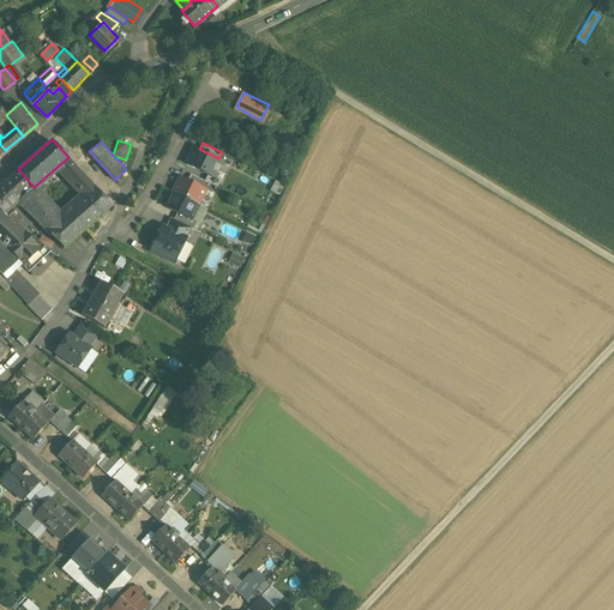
[(209,173),(215,175),(222,161),(218,158),(199,149),(194,146),(187,162),(209,173)]
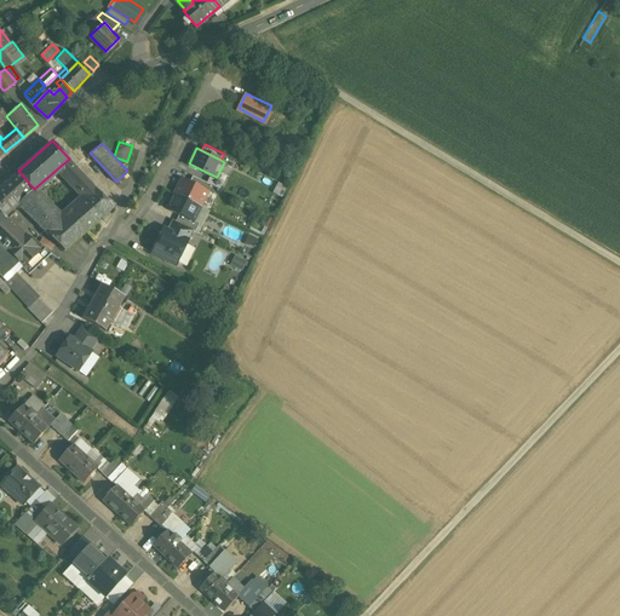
[(97,189),(69,159),(61,166),(65,171),(63,173),(87,199),(97,189)]
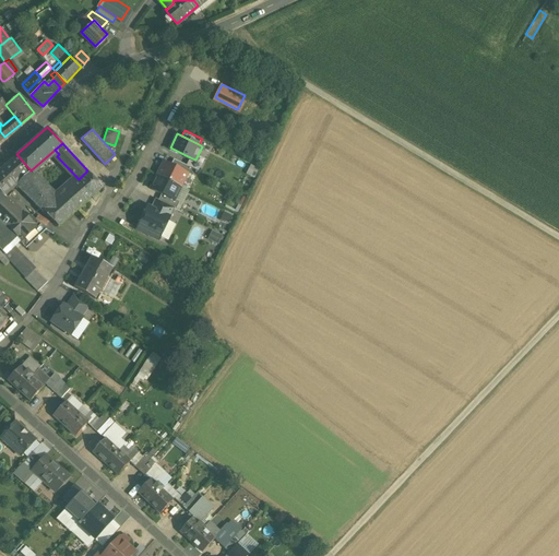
[(16,154),(0,168),(0,189),(4,193),(16,184),(31,170),(16,154)]
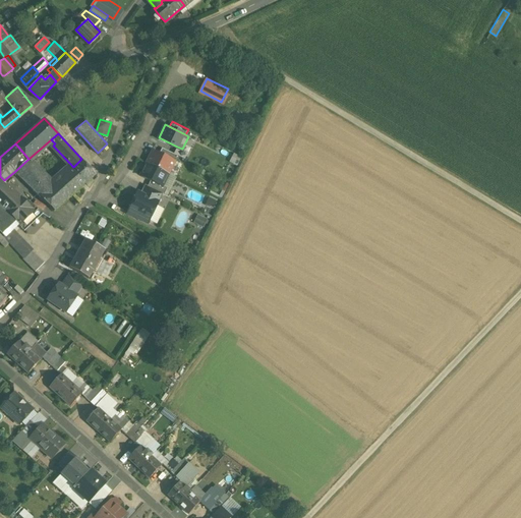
[(174,153),(162,147),(159,153),(174,160),(177,154),(174,153)]
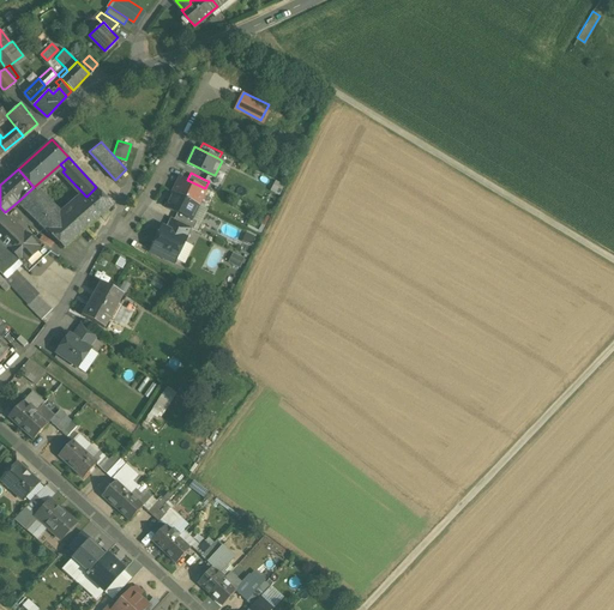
[(209,173),(205,180),(209,181),(217,185),(221,179),(215,175),(209,173)]
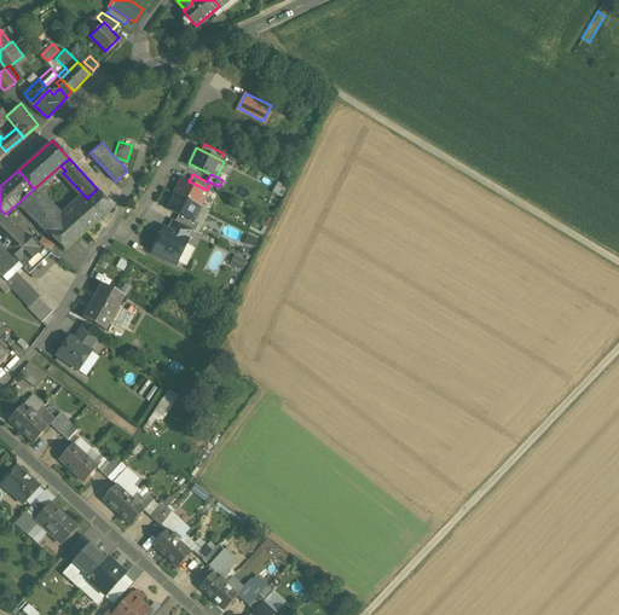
[(189,181),(181,178),(174,192),(200,204),(207,190),(189,181)]
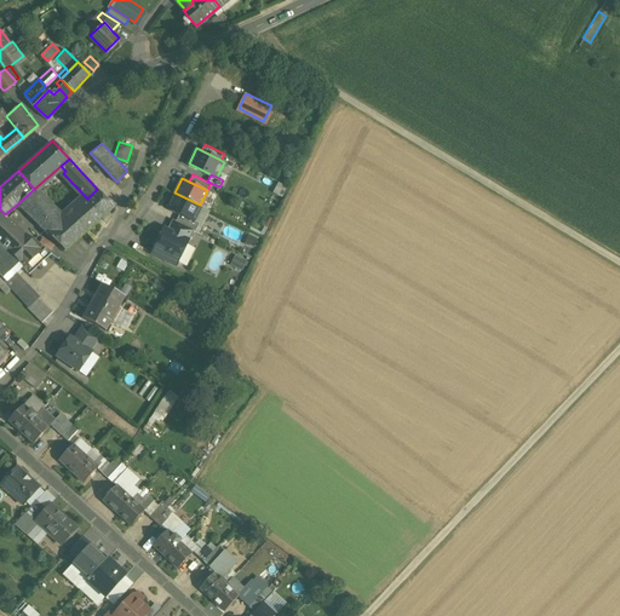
[(276,179),(271,189),(281,194),(285,184),(276,179)]
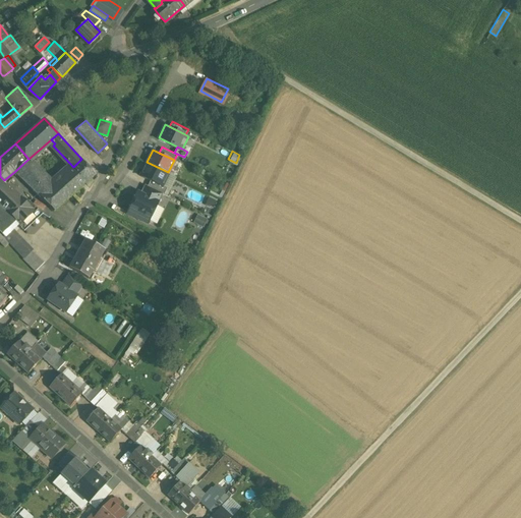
[(29,159),(15,171),(40,195),(53,184),(29,159)]
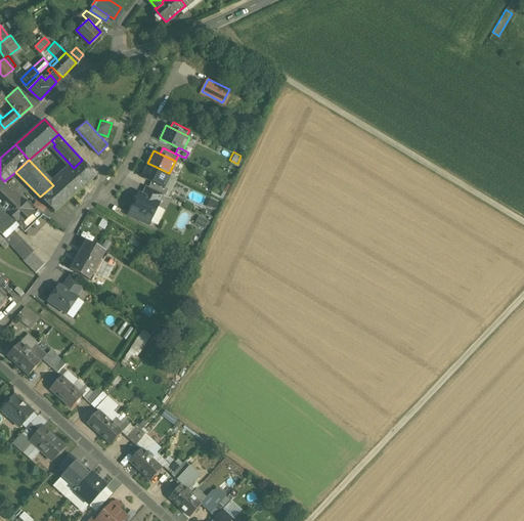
[(53,185),(40,197),(54,211),(95,174),(82,160),(74,168),(53,185)]
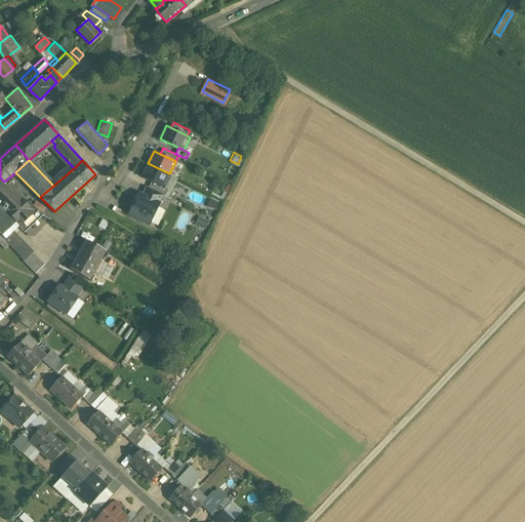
[(169,173),(148,163),(142,175),(151,181),(163,187),(164,186),(169,173)]
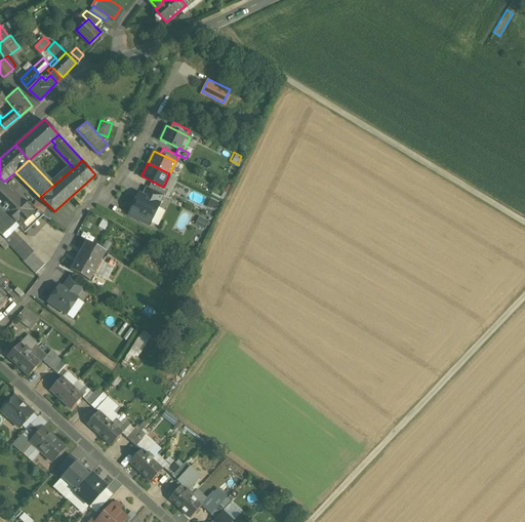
[(4,182),(0,177),(0,204),(7,211),(22,198),(4,182)]
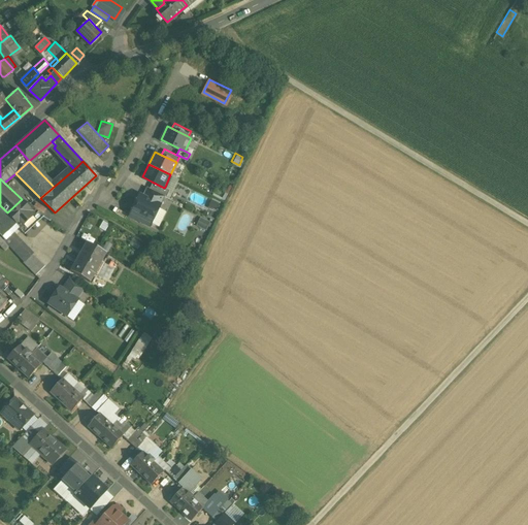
[(164,188),(152,182),(150,187),(164,194),(166,195),(169,189),(165,187),(164,188)]
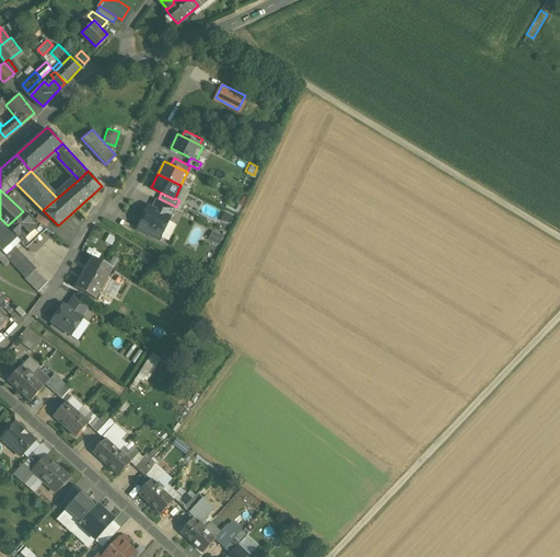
[(159,198),(156,197),(151,207),(168,216),(174,206),(159,198)]
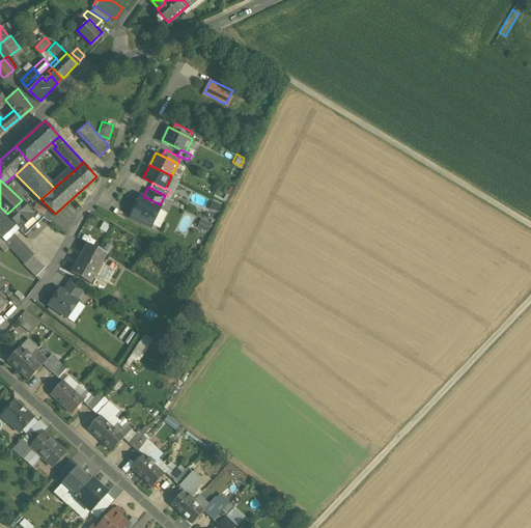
[(143,196),(140,195),(130,216),(150,225),(160,204),(143,196)]
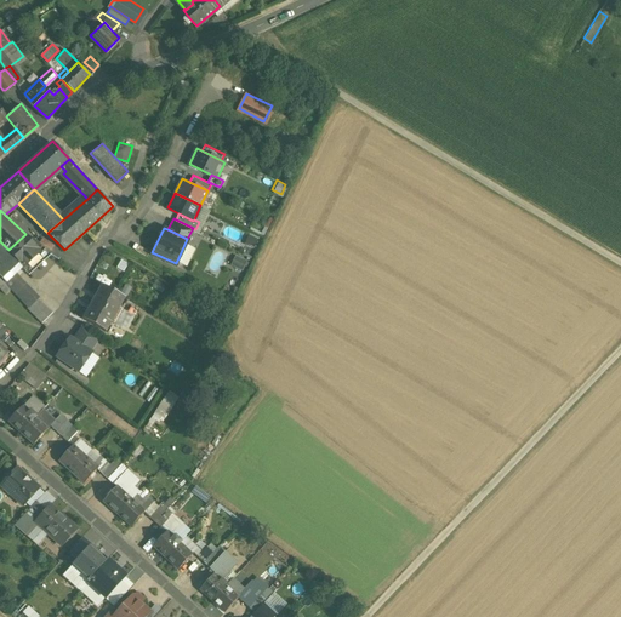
[(250,230),(237,252),(246,257),(260,236),(250,230)]
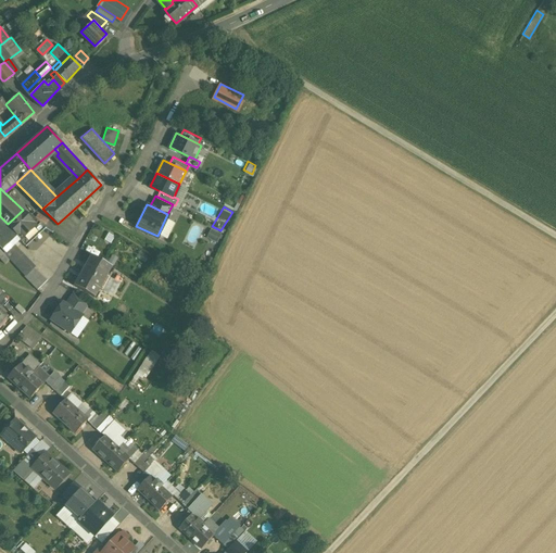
[(23,210),(8,224),(21,236),(35,222),(23,210)]
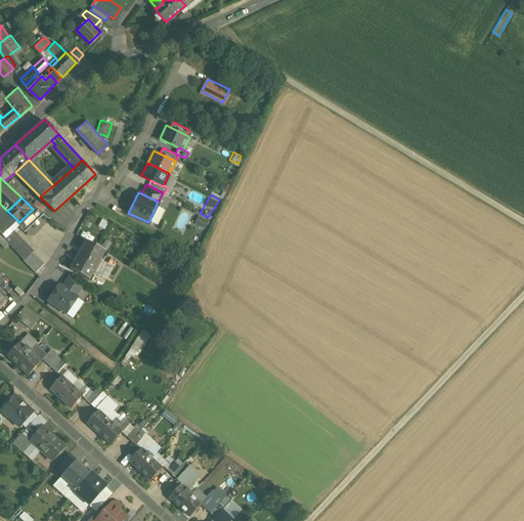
[(46,206),(36,200),(32,205),(42,212),(46,206)]
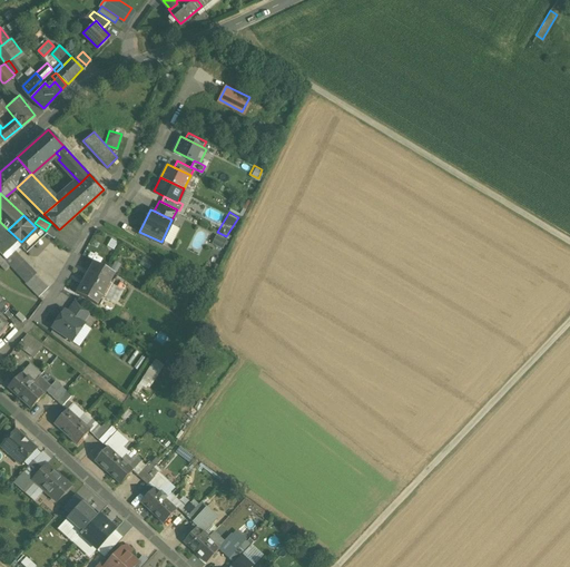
[(0,222),(0,253),(5,257),(13,248),(21,242),(8,230),(0,222)]
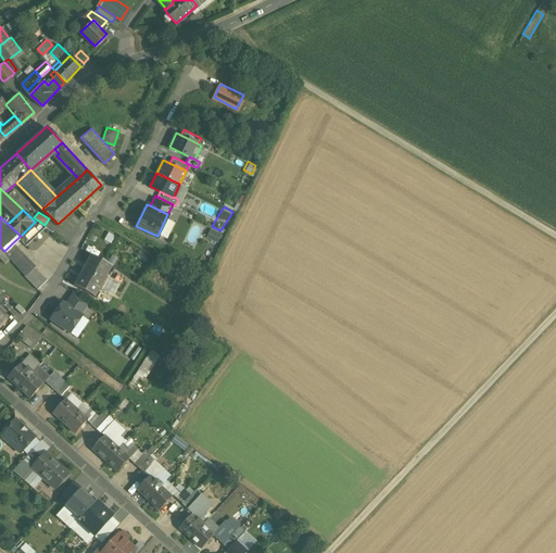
[(35,222),(21,236),(28,242),(45,226),(36,221),(35,222)]
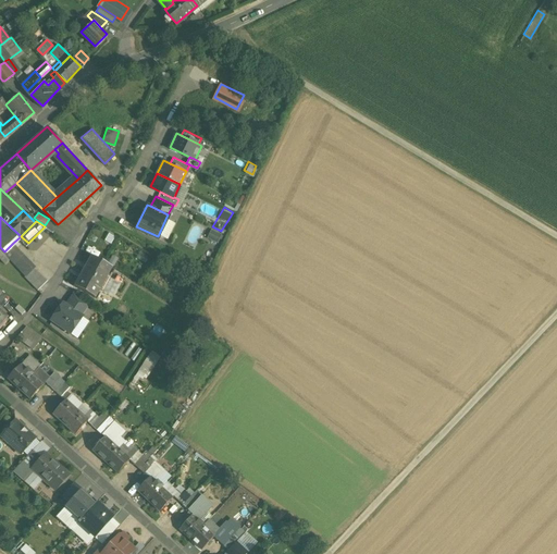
[(207,234),(217,241),(221,233),(211,226),(207,234)]
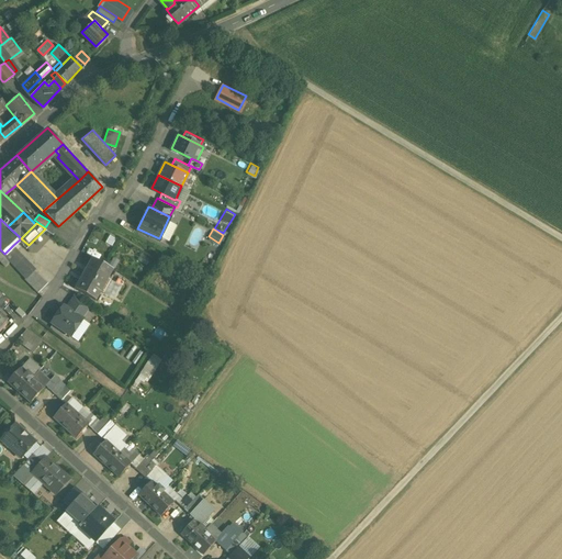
[(105,239),(112,243),(115,236),(109,233),(105,239)]
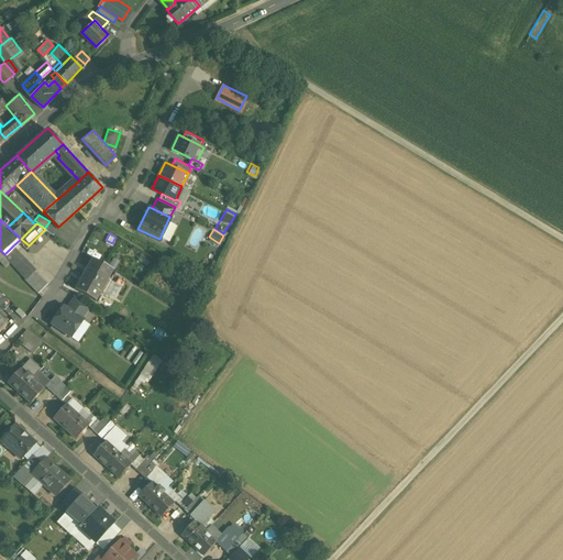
[(13,245),(4,254),(14,265),(20,261),(22,254),(13,245)]
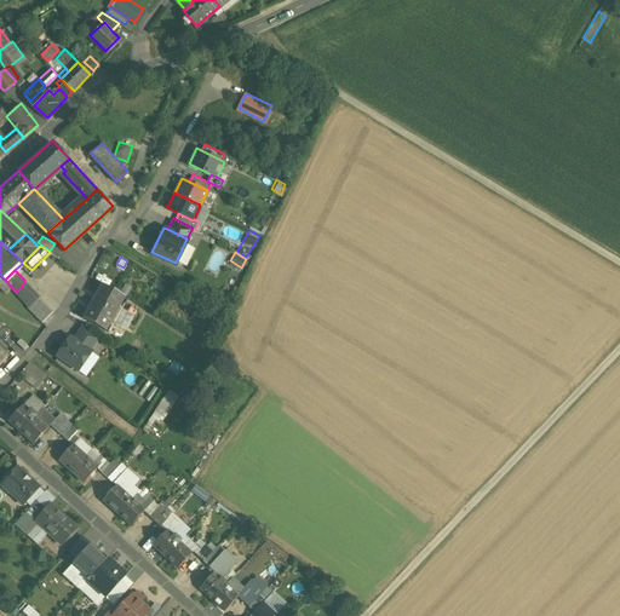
[(38,295),(26,282),(22,287),(16,292),(28,305),(38,295)]
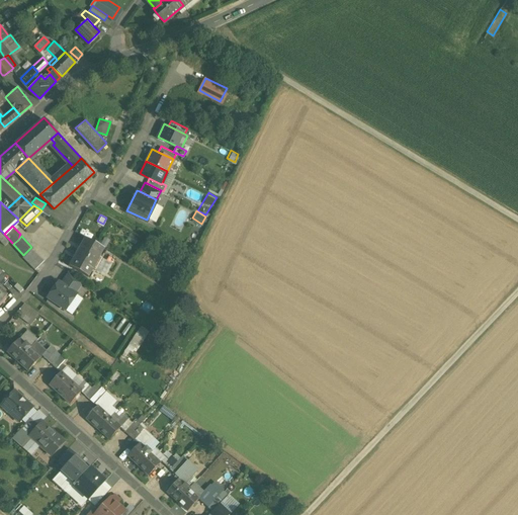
[(100,242),(104,245),(109,239),(104,236),(100,242)]
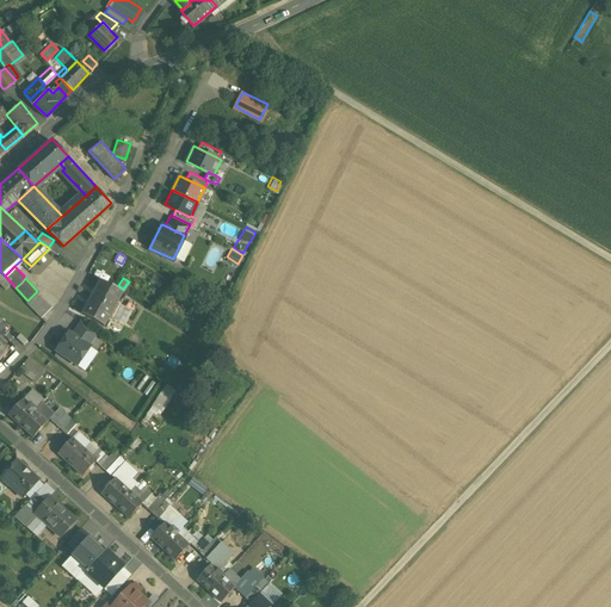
[(122,291),(100,279),(92,296),(113,308),(122,291)]
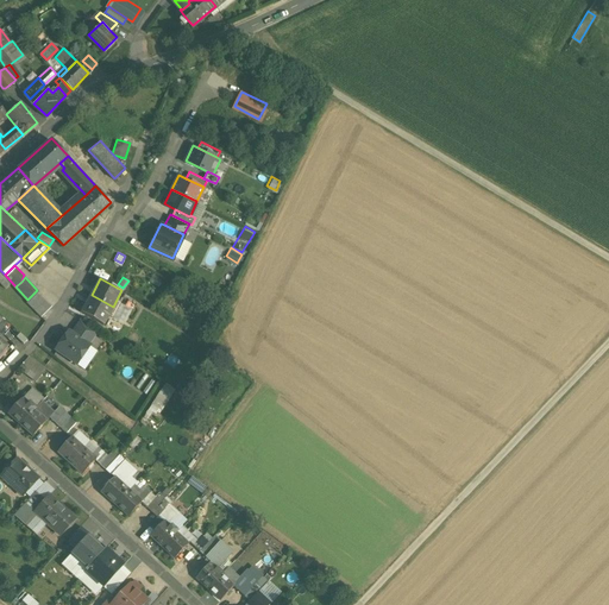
[(27,300),(41,314),(51,304),(37,290),(27,300)]
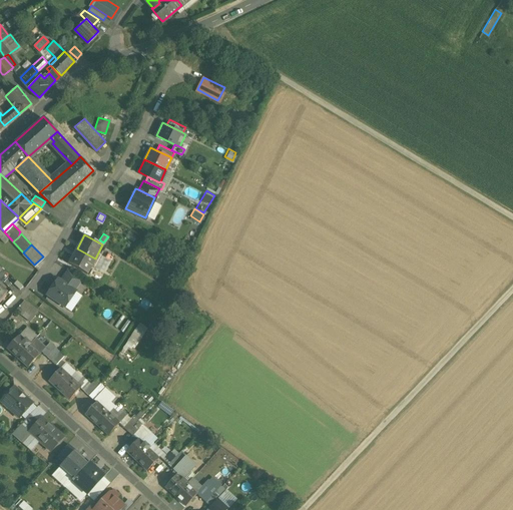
[(95,259),(77,248),(69,263),(87,273),(95,259)]
